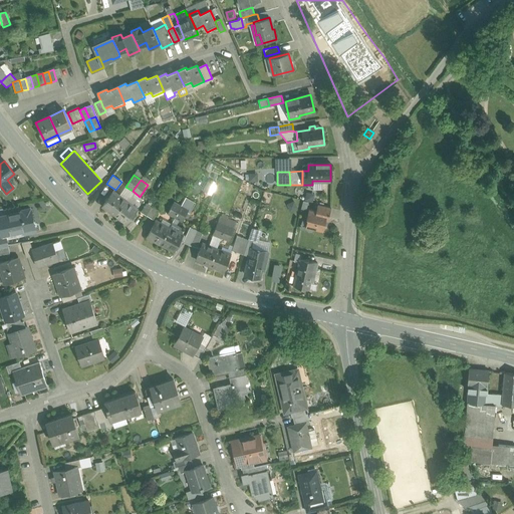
[(204,191),(212,194),(217,184),(208,180),(204,191)]
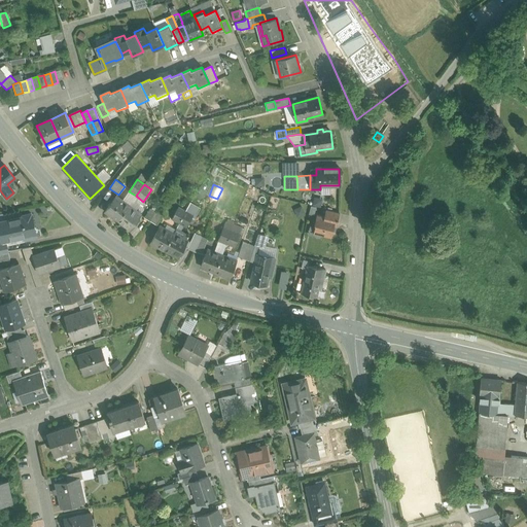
[(320,185),(320,189),(320,195),(330,195),(330,185),(320,185)]
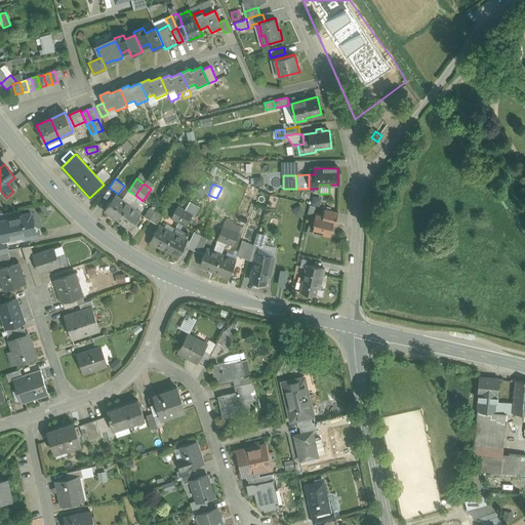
[(116,196),(105,211),(118,219),(128,205),(116,196)]
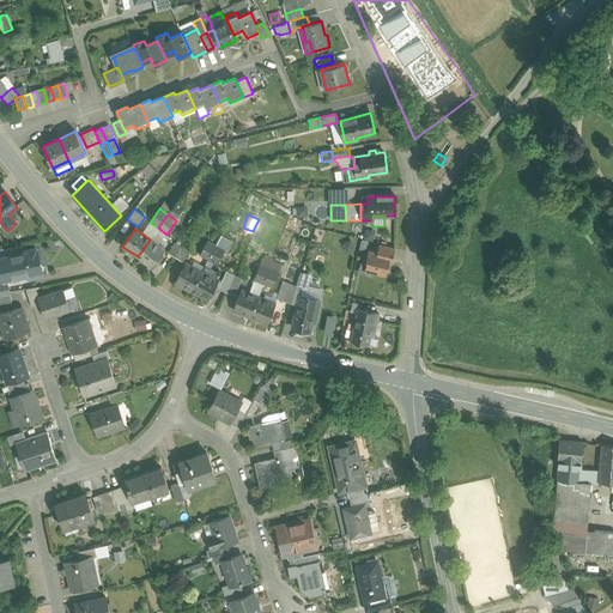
[(232,243),(222,236),(216,246),(224,250),(224,252),(228,253),(232,243)]
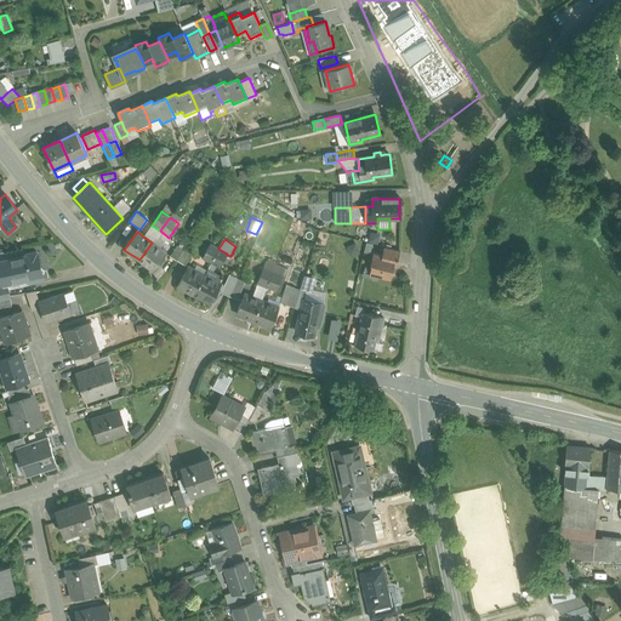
[(166,254),(152,243),(140,260),(154,271),(166,254)]
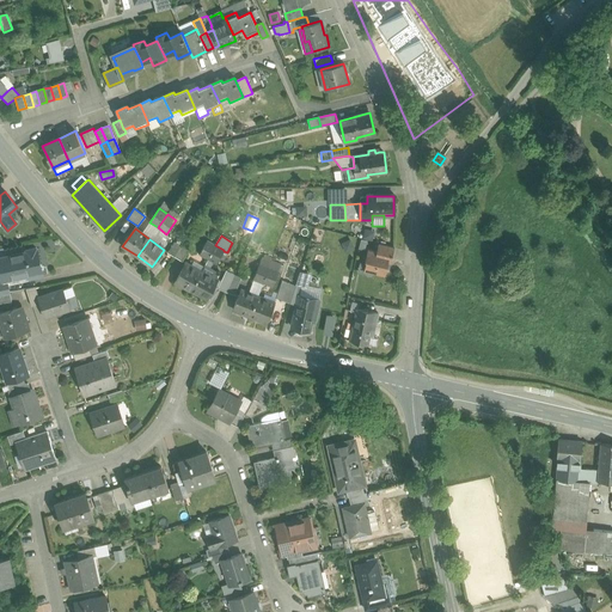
[(215,245),(207,240),(200,255),(208,259),(215,245)]
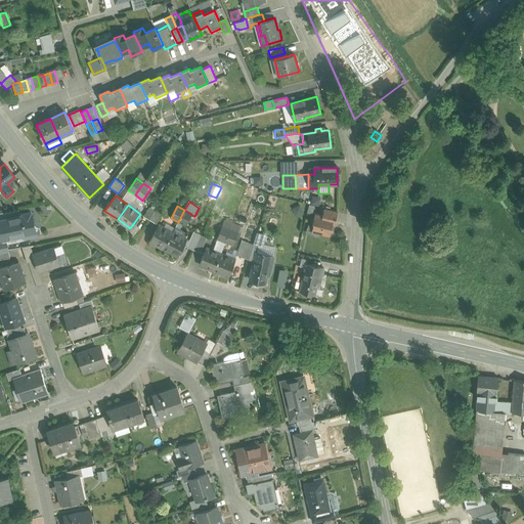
[(149,208),(143,216),(149,220),(155,211),(149,208)]
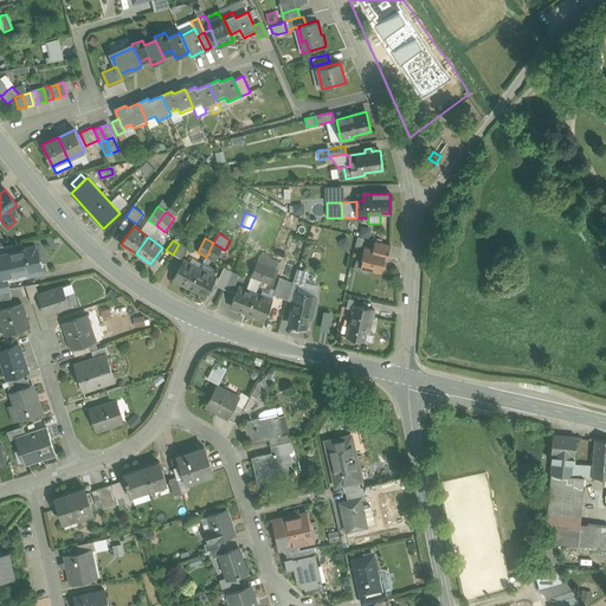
[(391,245),(375,242),(373,250),(388,253),(391,245)]
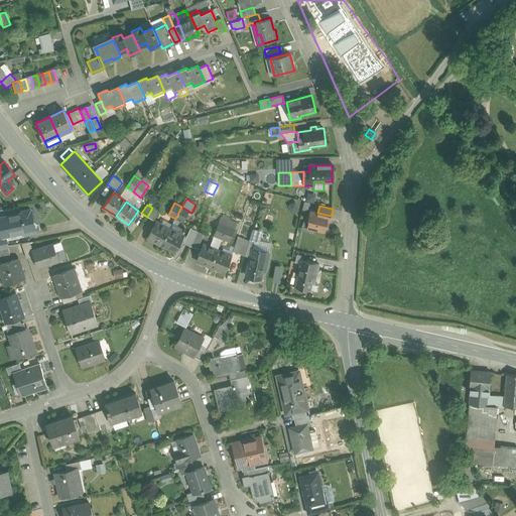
[(188,211),(181,207),(175,219),(179,221),(182,223),(188,212),(188,211)]
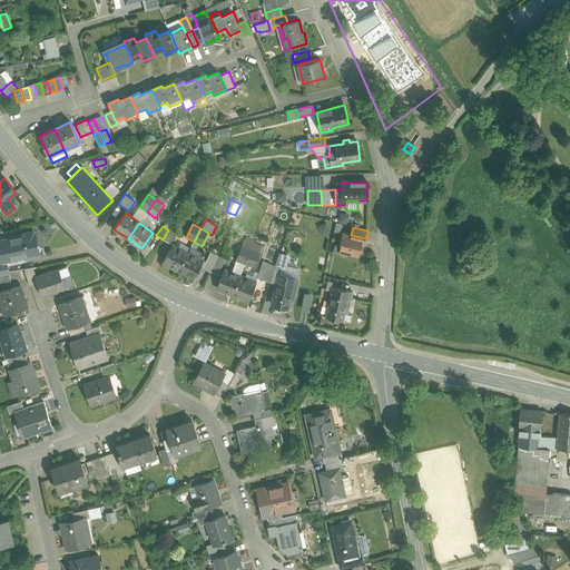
[(175,234),(168,229),(163,239),(169,243),(175,234)]
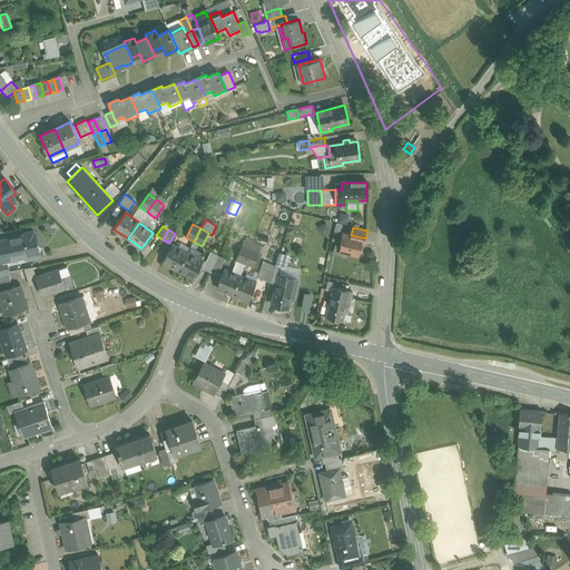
[(25,235),(0,241),(0,257),(1,262),(26,257),(27,259),(40,257),(35,233),(33,233),(33,232),(25,234),(25,235)]
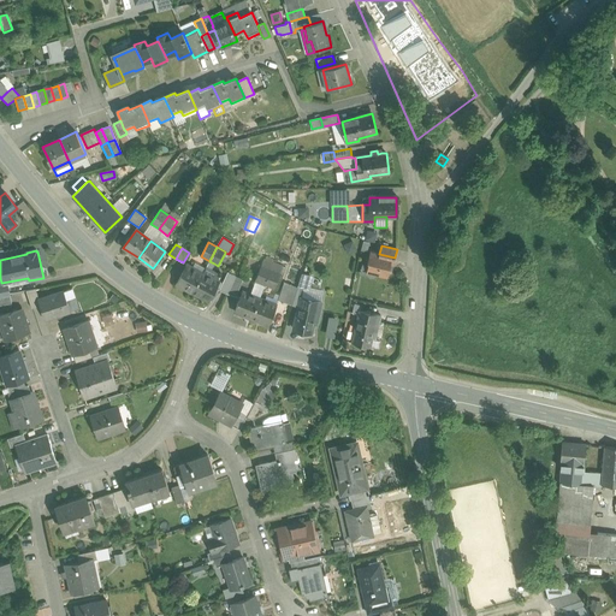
[(379,254),(371,252),(367,262),(369,265),(368,265),(366,273),(377,276),(388,278),(390,265),(394,266),(395,258),(379,254)]
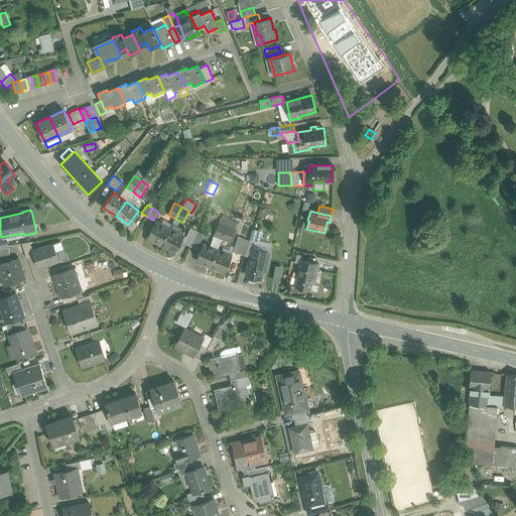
[(222,218),(214,236),(222,239),(229,221),(230,218),(224,216),(222,218)]
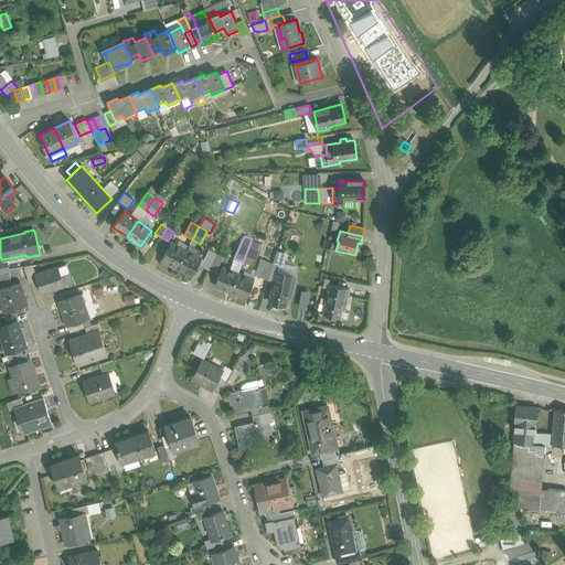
[(196,242),(192,240),(185,251),(177,268),(191,276),(200,259),(198,257),(200,254),(202,255),(203,254),(201,253),(201,252),(193,248),(196,242)]
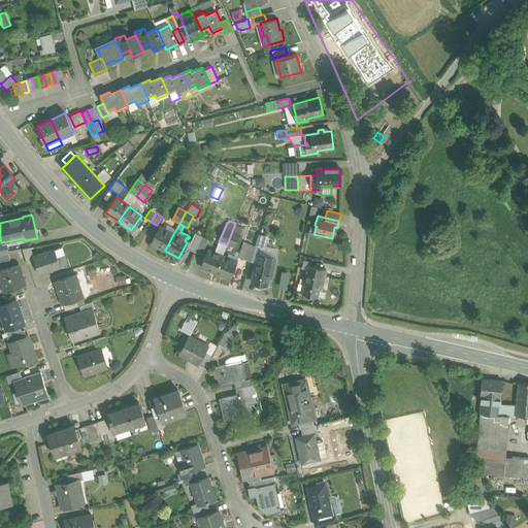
[(314,234),(316,227),(317,227),(315,225),(310,228),(308,236),(322,240),(323,236),(314,234)]
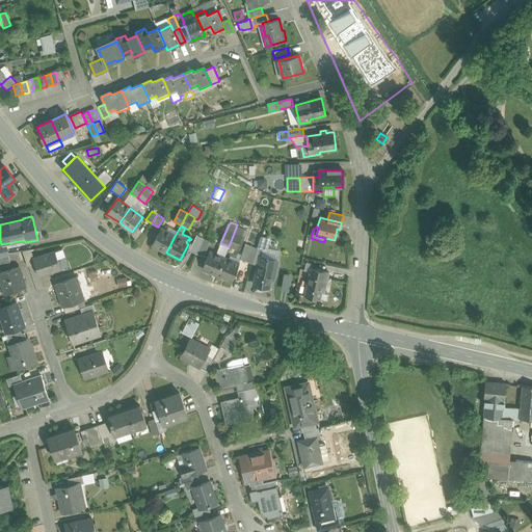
[(236,228),(229,246),(236,249),(243,231),(236,228)]
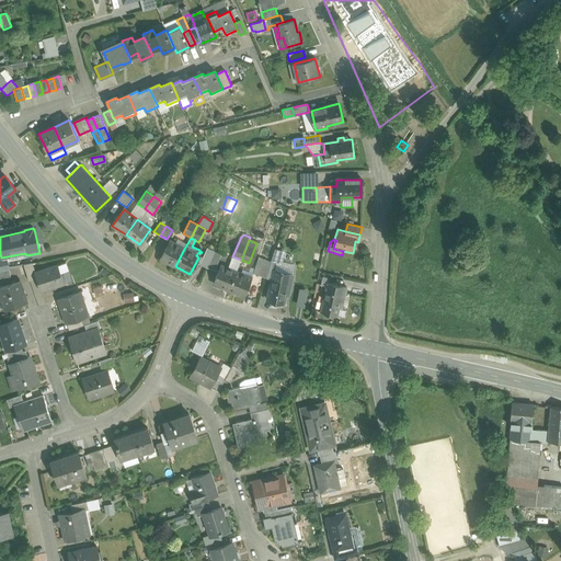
[(184,249),(170,241),(161,259),(175,266),(184,249)]
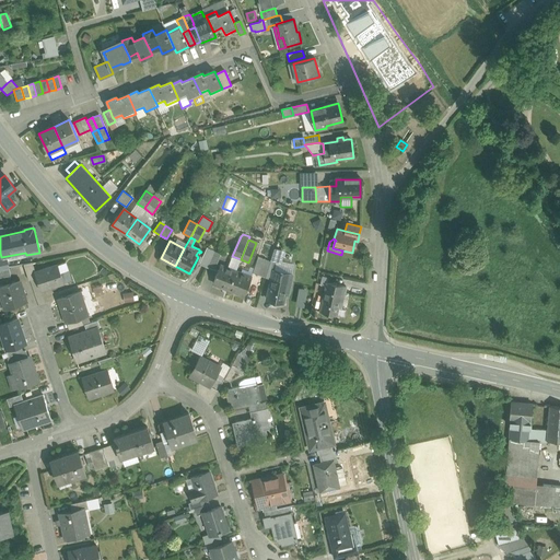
[(270,261),(265,277),(272,279),(275,270),(276,264),(278,264),(279,263),(282,251),(275,249),(270,261)]
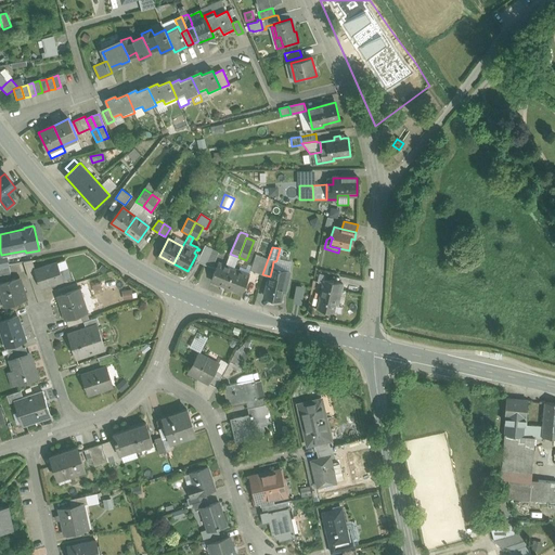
[(210,253),(204,248),(197,261),(205,266),(210,253)]
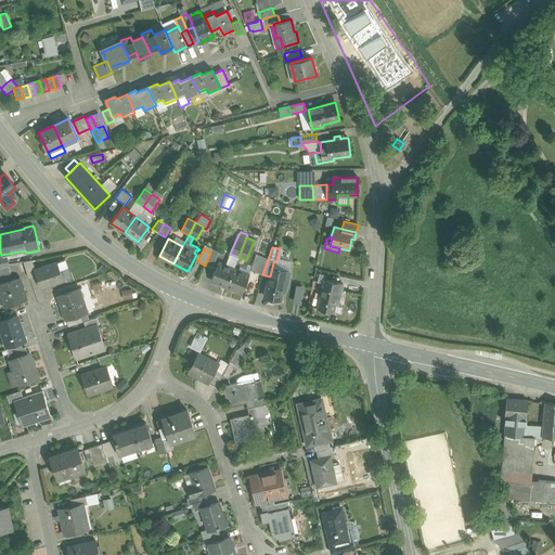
[(210,253),(205,266),(213,268),(218,253),(211,249),(210,253)]
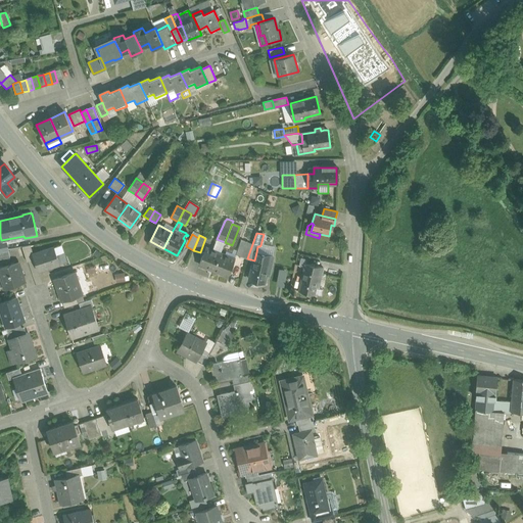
[(212,250),(206,247),(199,265),(214,271),(221,253),(225,242),(217,239),(212,250)]
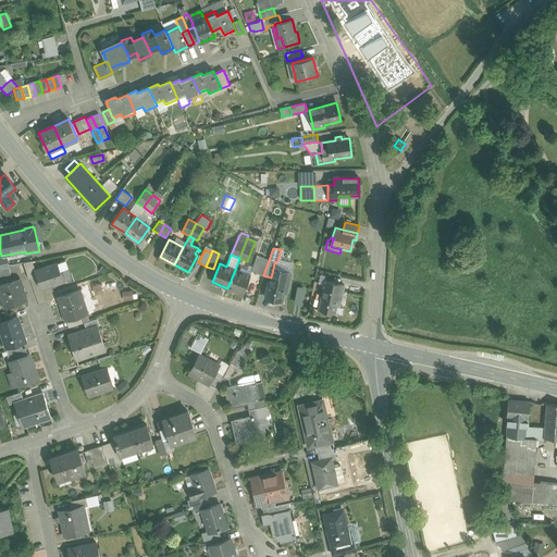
[(269,260),(256,256),(251,272),(263,275),(269,260)]
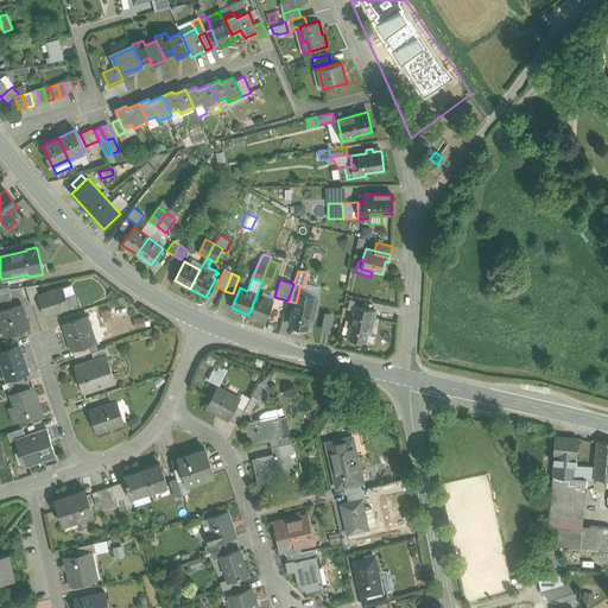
[(36,285),(25,287),(31,305),(39,302),(38,296),(36,285)]
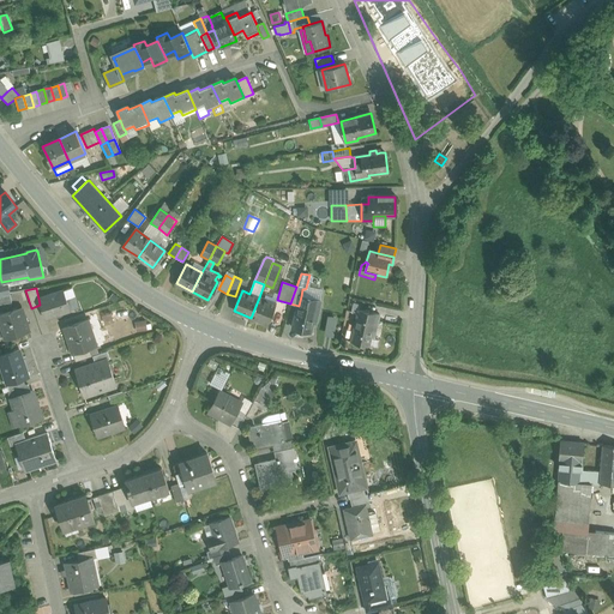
[(64,292),(70,309),(79,306),(72,288),(64,292)]
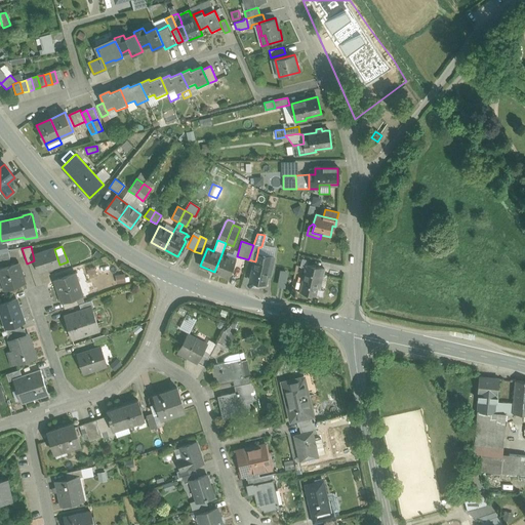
[(275,249),(261,246),(260,247),(258,247),(257,253),(273,257),(275,249)]
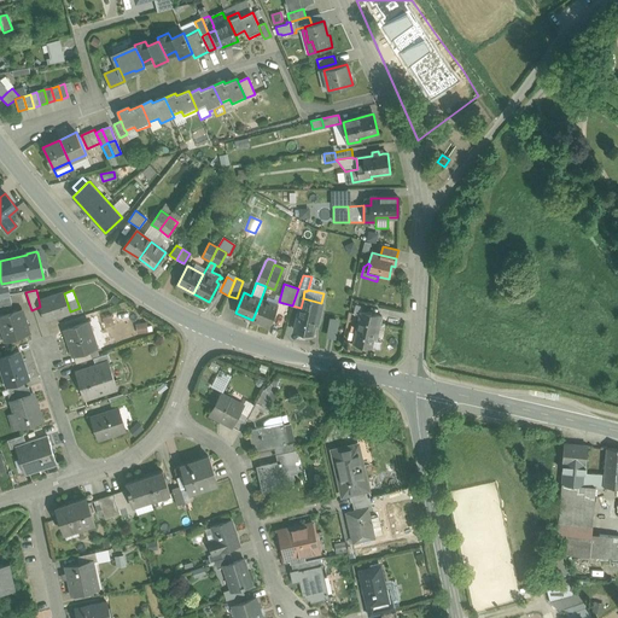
[(39,301),(40,307),(45,319),(52,316),(52,319),(70,313),(70,312),(64,293),(64,292),(39,301)]
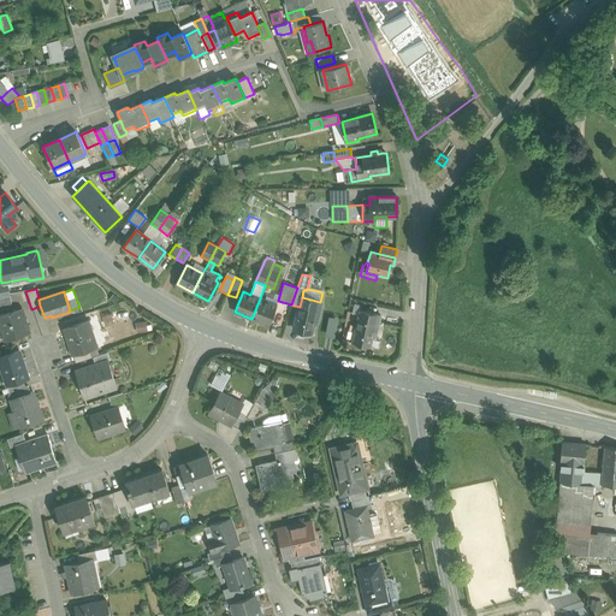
[(10,295),(0,296),(0,306),(12,303),(10,295)]
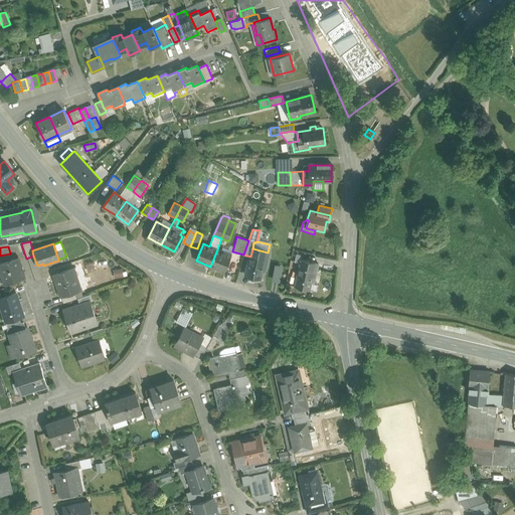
[(252,248),(250,256),(245,276),(261,279),(265,260),(268,261),(269,252),(268,252),(252,248)]
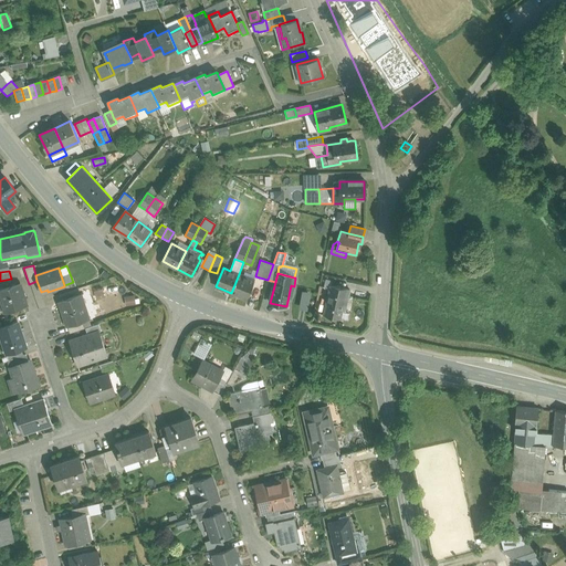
[(253,280),(239,274),(231,293),(247,299),(253,280)]
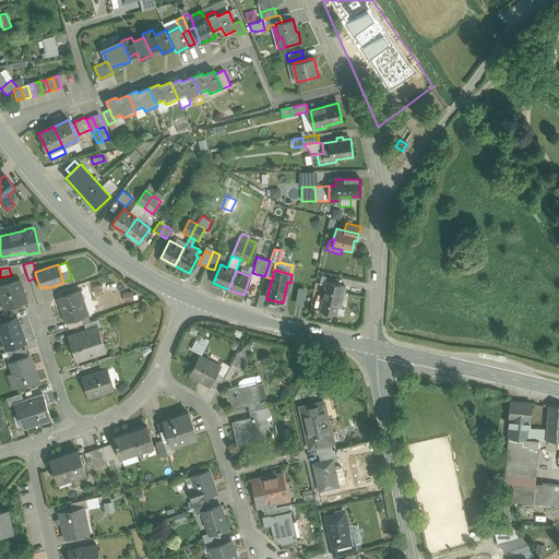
[(20,281),(0,286),(0,294),(4,309),(26,302),(20,281)]
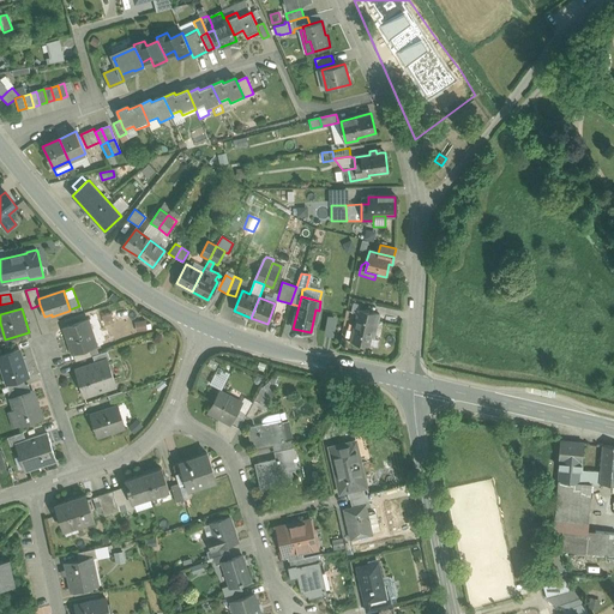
[(379,314),(359,309),(351,342),(368,345),(374,324),(377,324),(379,314)]
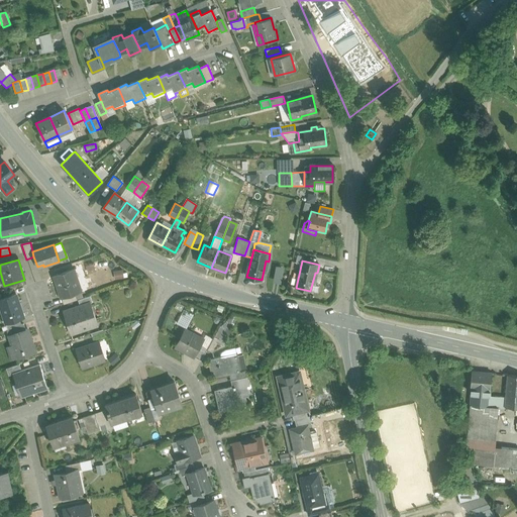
[(277,265),(274,281),(282,283),(285,267),(277,265)]
